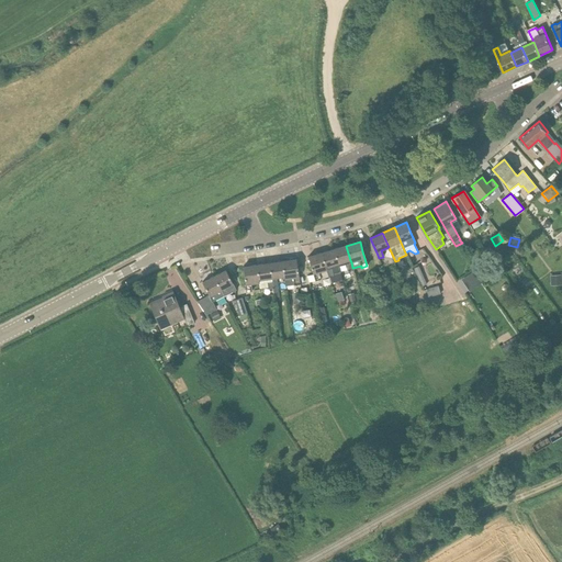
[(334,249),(338,265),(350,260),(346,246),(334,249)]
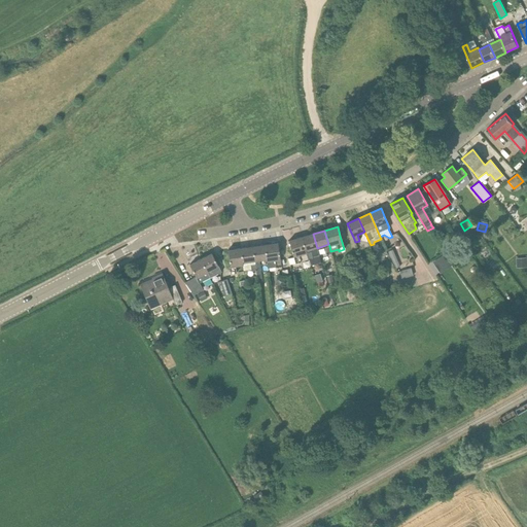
[(321,262),(318,252),(317,248),(313,234),(302,237),(306,253),(310,266),(321,262)]
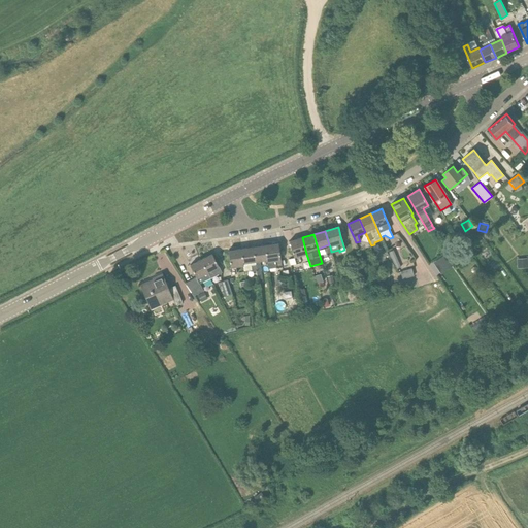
[(306,254),(302,237),(289,241),(294,257),(296,264),(301,262),(299,255),(306,254)]
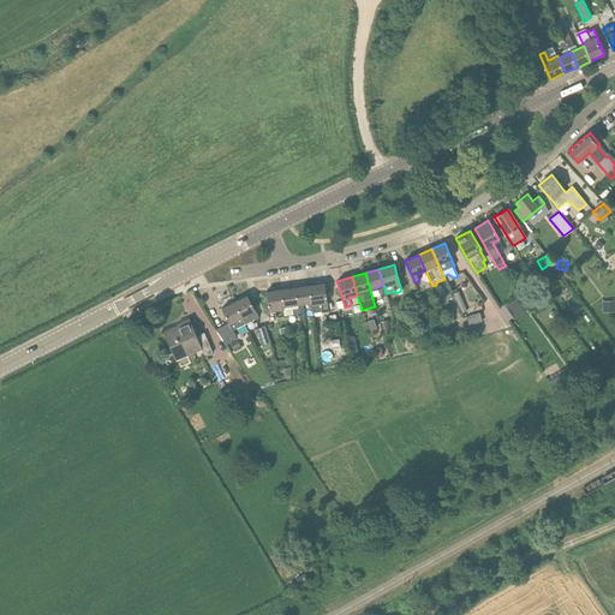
[(327,303),(326,296),(324,284),(309,286),(311,302),(312,314),(328,311),(327,303)]
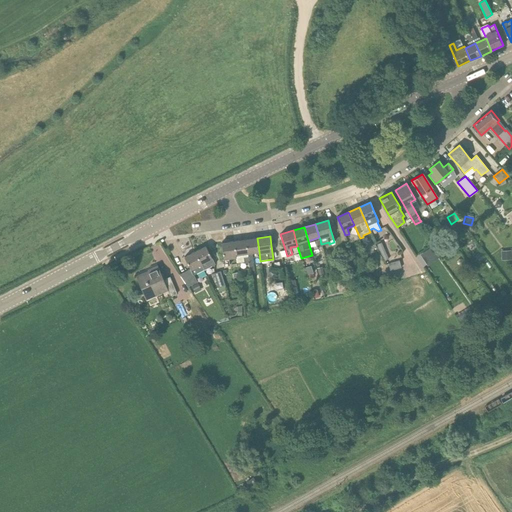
[(245,240),(247,253),(259,251),(257,238),(245,240)]
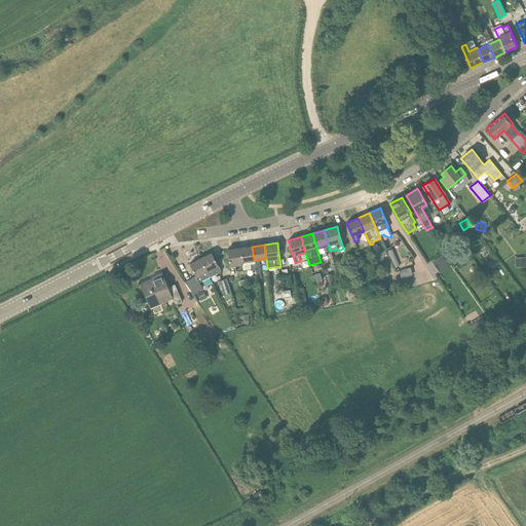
[(254,260),(252,247),(239,248),(242,265),(243,270),(251,269),(251,270),(255,269),(254,263),(254,260)]
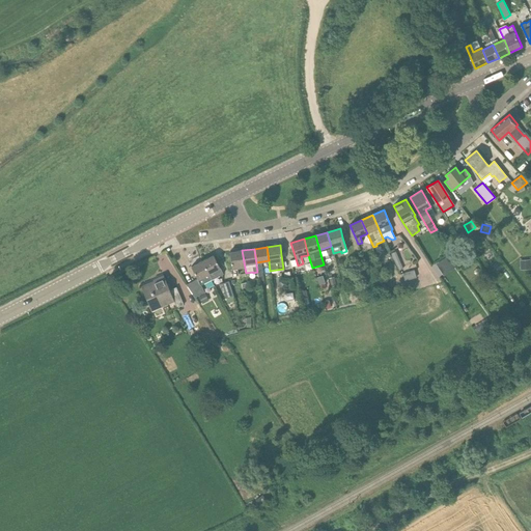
[(238,269),(245,268),(242,250),(229,252),(230,262),(231,269),(232,276),(238,275),(238,269)]
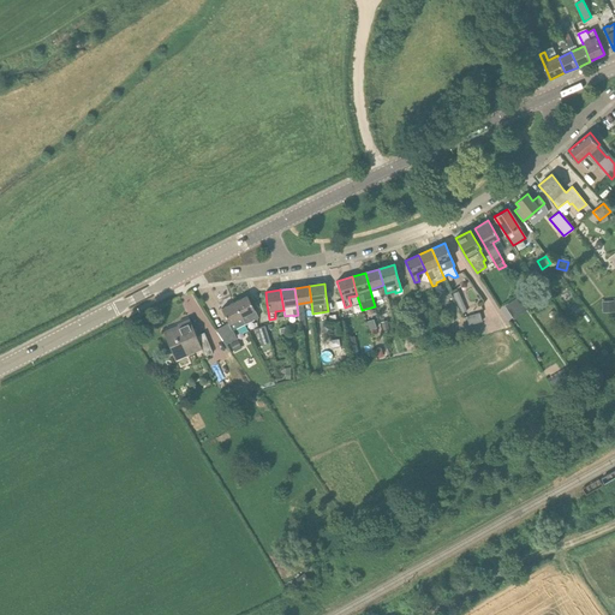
[(579,296),(586,304),(591,299),(585,291),(579,296)]
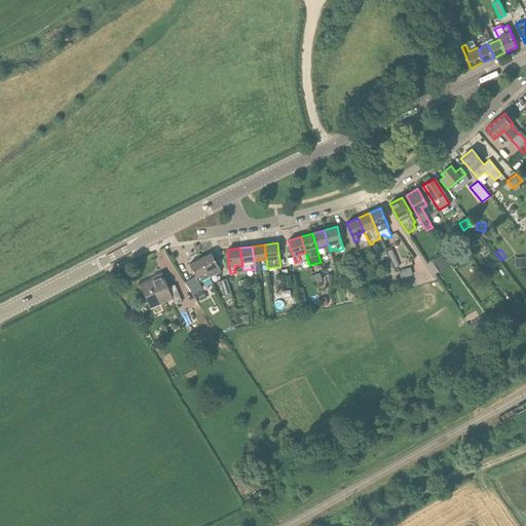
[(218,265),(216,262),(212,253),(200,259),(210,276),(221,271),(218,265)]
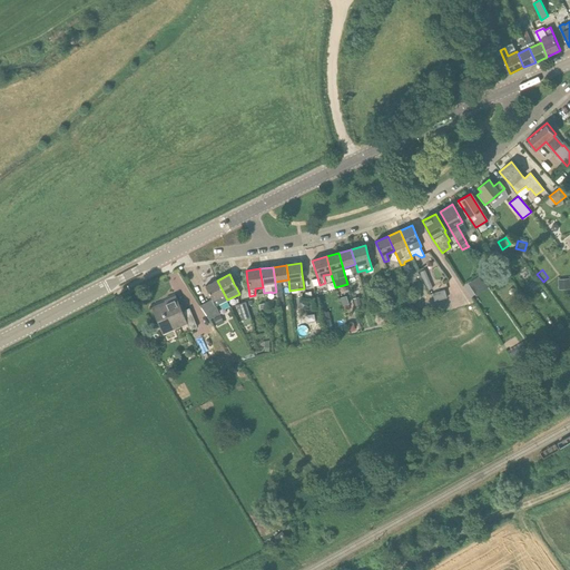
[(470,281),(477,294),(490,287),(483,274),(470,281)]
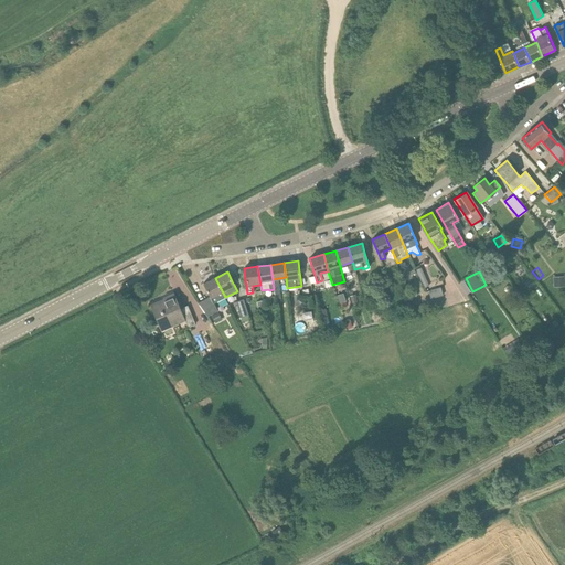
[(564,276),(552,277),(552,288),(564,287),(564,276)]
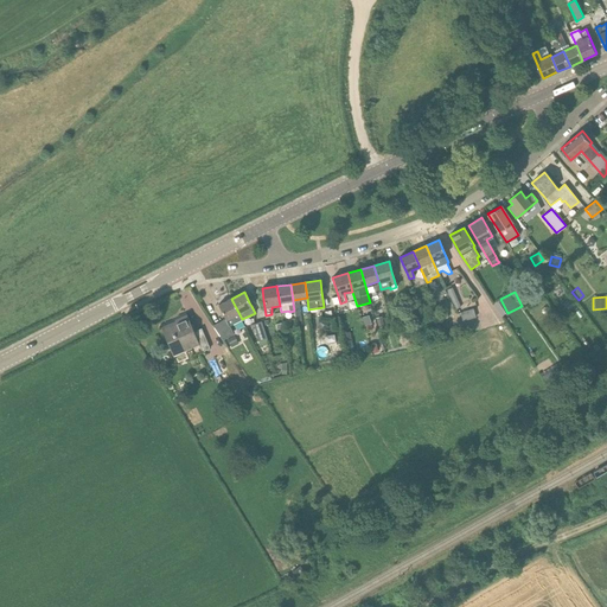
[(235,334),(230,326),(242,319),(231,299),(218,305),(224,315),(225,319),(213,325),(223,340),(225,339),(234,334),(235,334)]
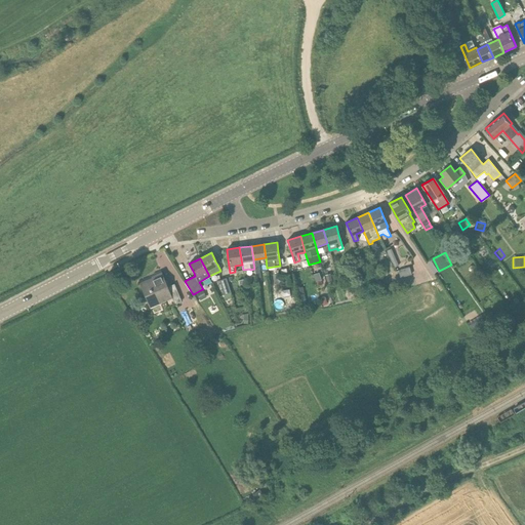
[(409,268),(398,271),(400,278),(411,275),(409,268)]
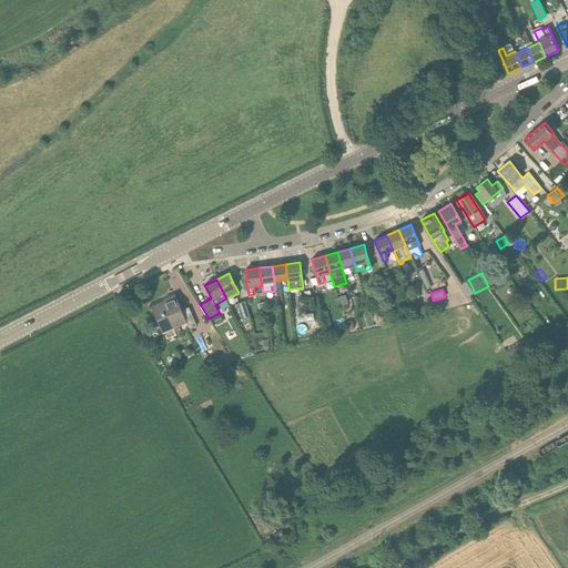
[(181,310),(179,305),(174,295),(150,305),(154,315),(159,325),(170,321),(173,328),(186,323),(189,330),(196,326),(188,307),(181,310)]
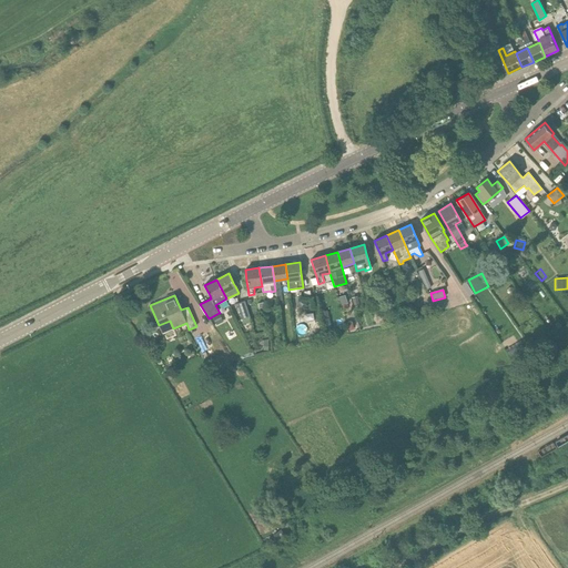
[(345,295),(338,297),(342,306),(348,303),(345,295)]
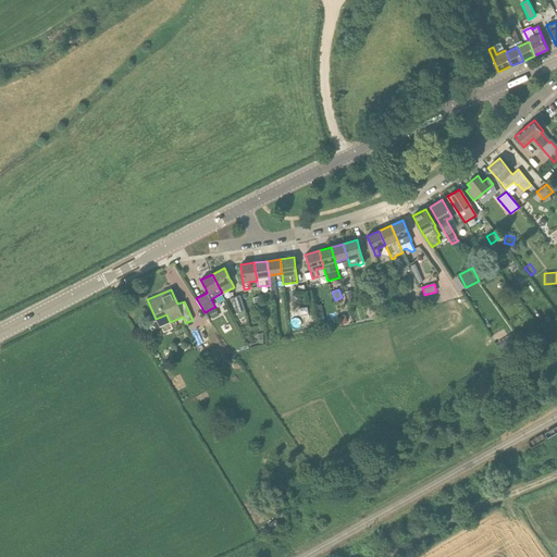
[(233,298),(237,312),(244,310),(239,296),(233,298)]
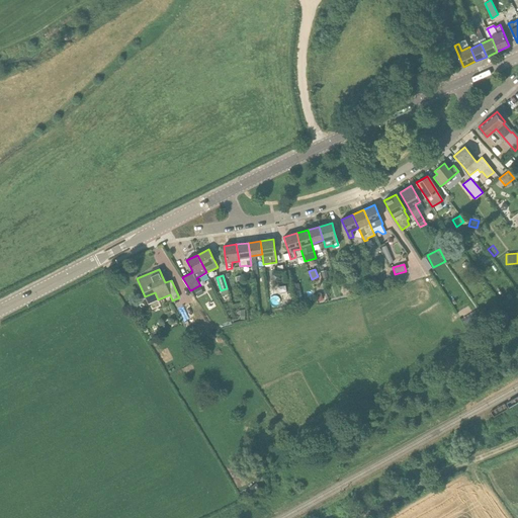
[(293,291),(299,290),(298,283),(291,284),(293,291)]
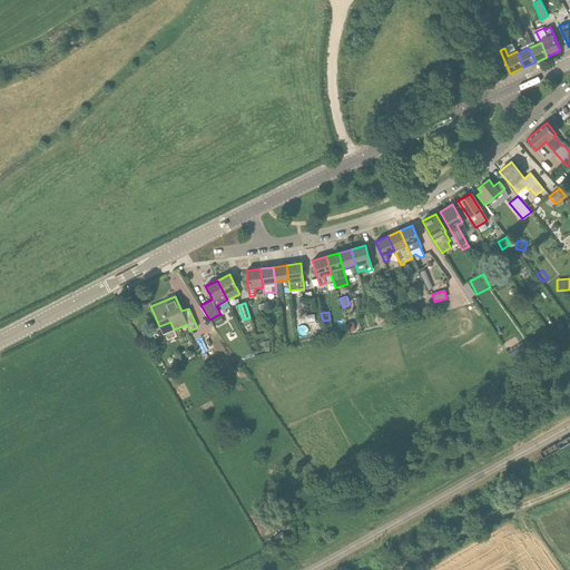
[(217,326),(224,323),(219,314),(212,318),(217,326)]
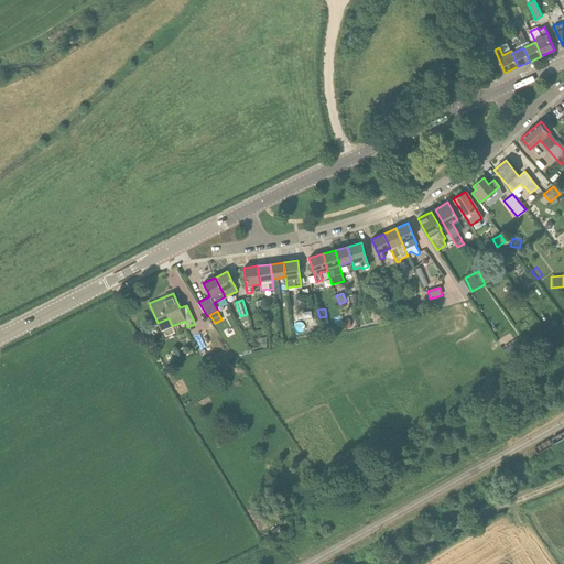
[(519,337),(501,347),(508,358),(524,348),(519,337)]
